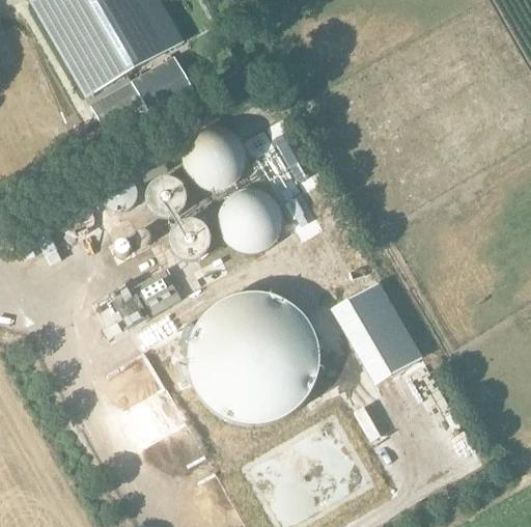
[(27,0),(84,96),(180,40),(157,0),(27,0)]
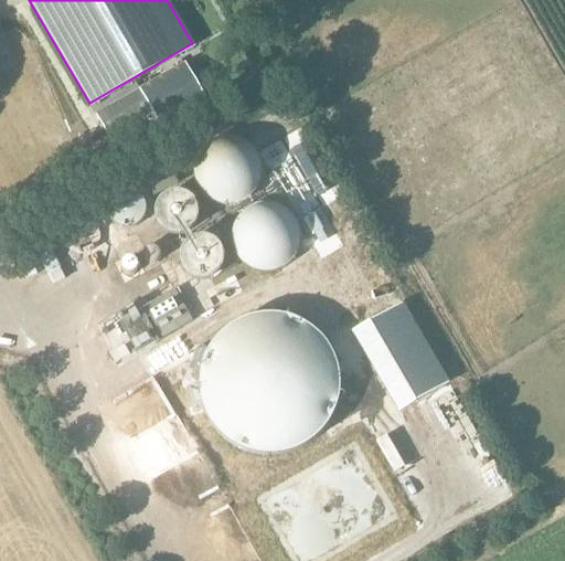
[(161,127),(208,101),(183,61),(94,112),(107,134),(150,108),(161,127)]
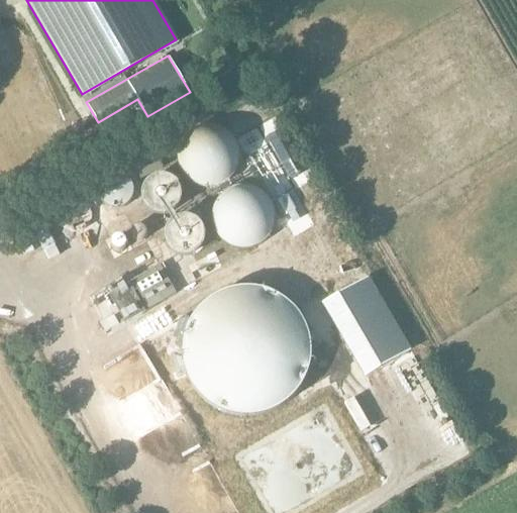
[(207,122),(201,123),(196,124),(191,127),(186,130),(182,134),(179,138),(177,143),(176,149),(175,155),(176,161),(177,166),(179,171),(182,175),(186,179),(191,182),(196,185),(201,186),(207,187),(212,186),(217,185),(222,182),(227,179),(231,175),(234,171),(236,166),(238,161),(238,155),(238,149),(236,143),(234,138),(231,134),(227,130),(222,127),(217,124),(212,123),(207,122)]
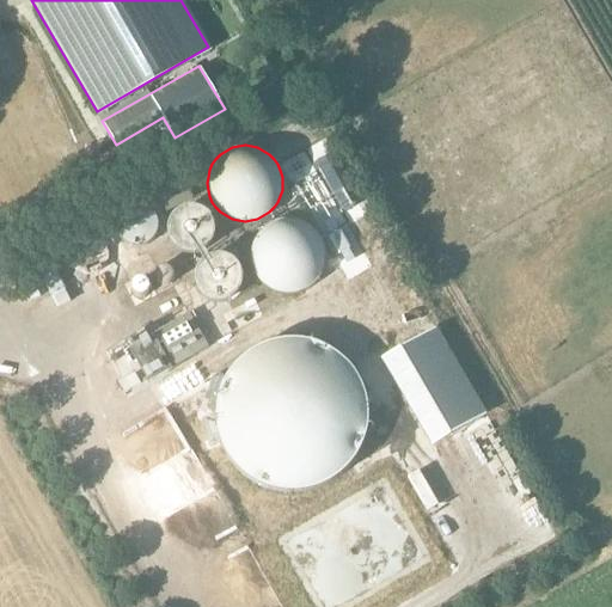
[(190,206),(184,207),(178,209),(173,213),(170,218),(169,222),(167,228),(169,234),(170,240),(173,245),(178,249),(184,251),(190,252),(196,251),(202,249),(207,245),(210,240),(213,234),(213,228),(213,222),(210,218),(207,213),(202,209),(196,207),(190,206)]
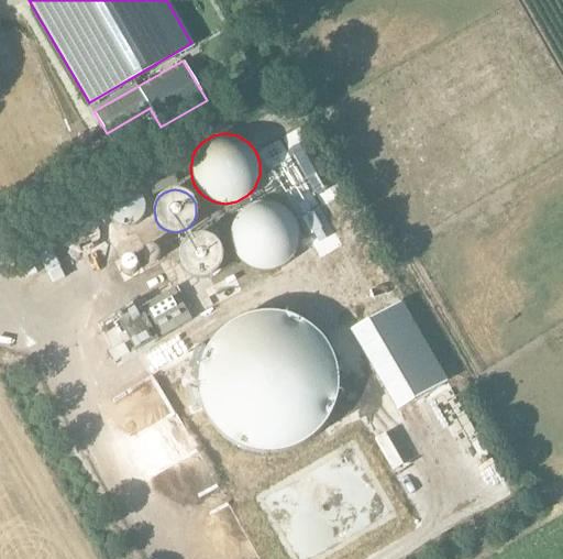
[(127,190),(122,192),(118,194),(114,196),(111,199),(110,204),(109,208),(110,212),(111,217),(114,220),(118,222),(122,225),(127,225),(131,225),(135,222),(139,220),(141,217),(143,212),(143,208),(143,204),(141,199),(139,196),(135,194),(131,192),(127,190)]
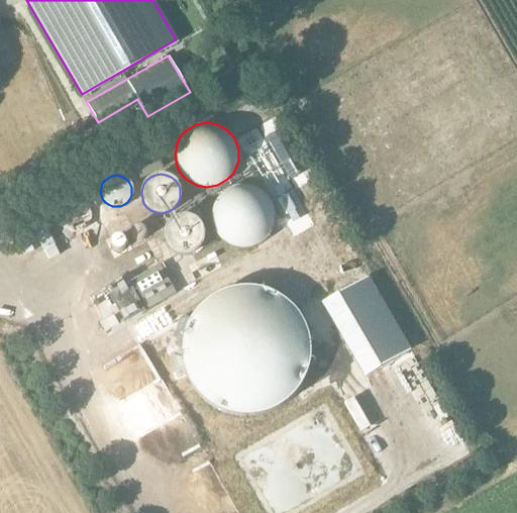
[(243,185),(237,186),(232,187),(228,189),(223,192),(220,196),(216,201),(214,205),(213,210),(212,216),(213,221),(214,226),(217,231),(220,235),(223,239),(228,242),(232,244),(237,245),(243,246),(248,246),(253,244),(259,242),(263,239),(267,235),(270,231),(272,226),(274,221),(274,216),(274,210),(272,205),(270,201),(267,196),(263,193),(259,189),(253,187),(248,186),(243,185)]
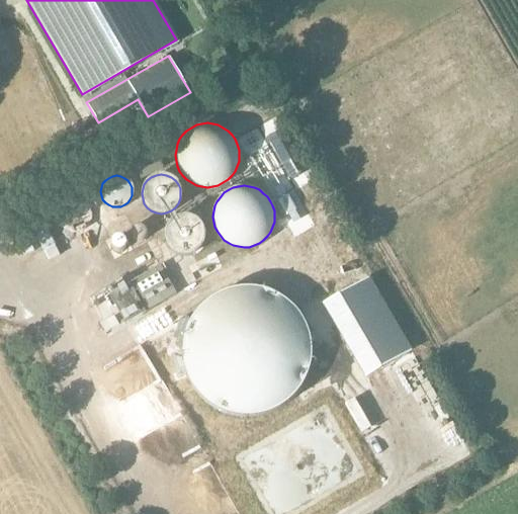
[(111,230),(133,219),(128,209),(106,221),(111,230)]
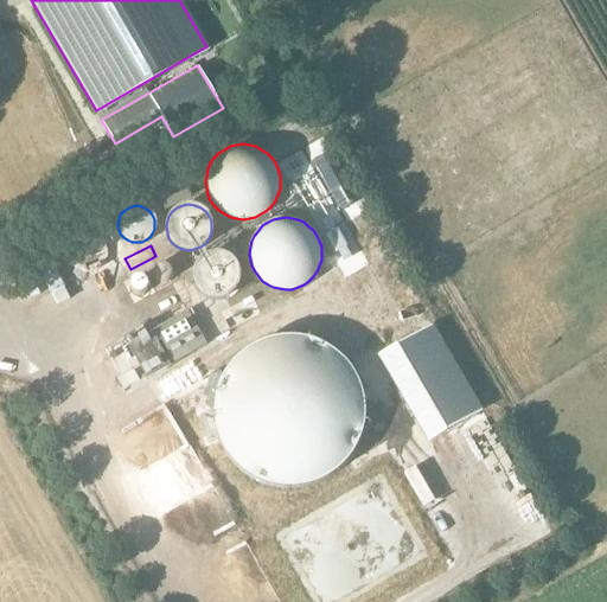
[(216,251),(210,253),(204,255),(199,258),(196,263),(193,269),(193,275),(193,281),(196,286),(199,292),(204,295),(210,298),(216,298),(222,298),(228,295),(232,292),(236,287),(238,281),(238,275),(238,269),(236,263),(232,258),(228,255),(222,253),(216,251)]
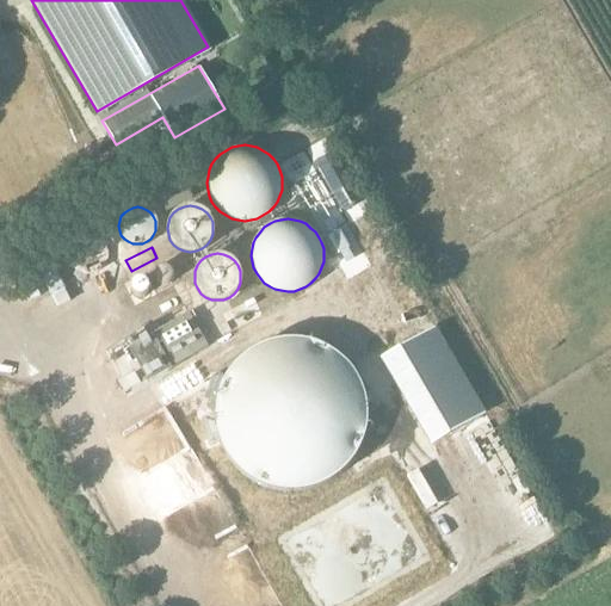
[(377,314),(345,308),(313,314),(287,332),(267,359),(261,391),(267,424),(287,450),(313,469),(345,475),(377,469),(405,450),(423,424),(429,391),(423,359),(405,332),(377,314)]
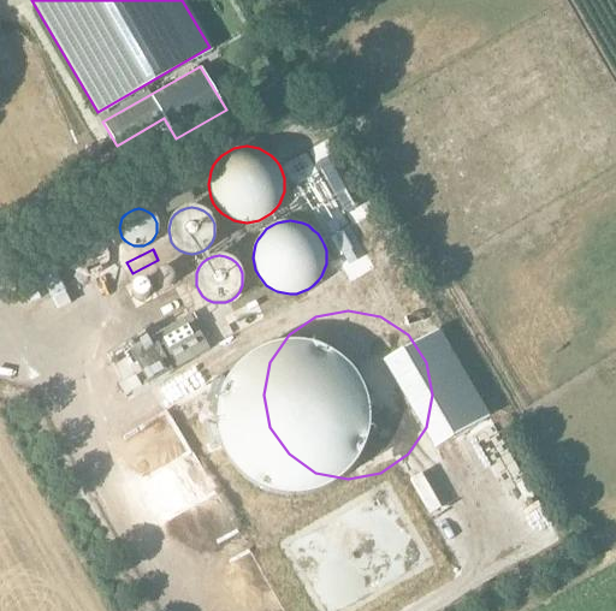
[(208,348),(189,314),(157,332),(176,366),(208,348)]
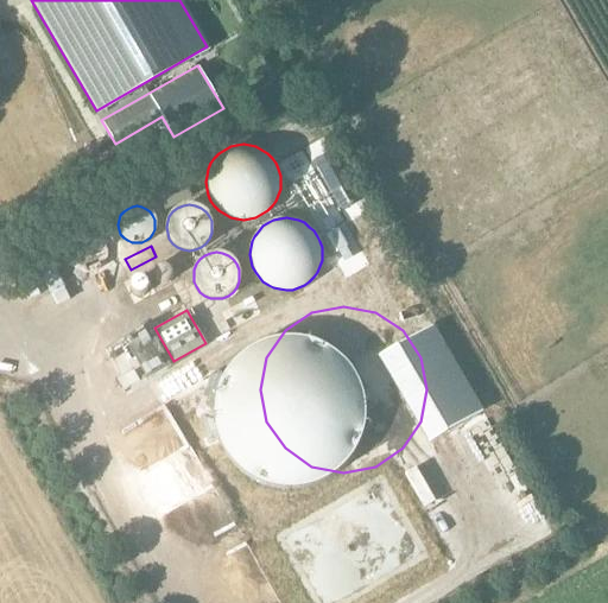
[(229,327),(225,318),(217,323),(222,331),(229,327)]
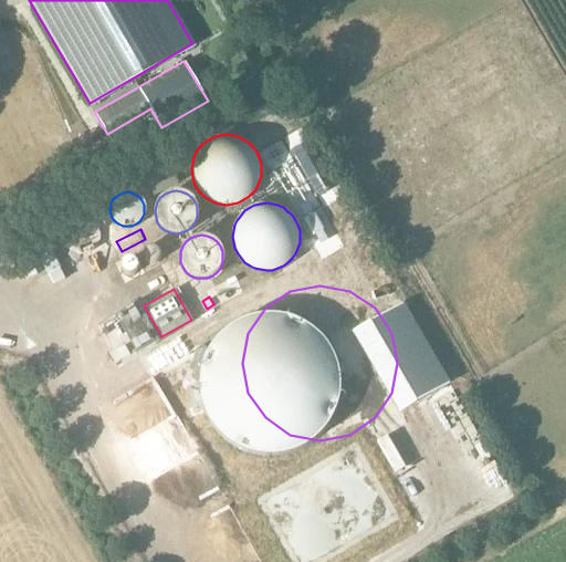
[(115,313),(137,352),(158,339),(137,301),(115,313)]
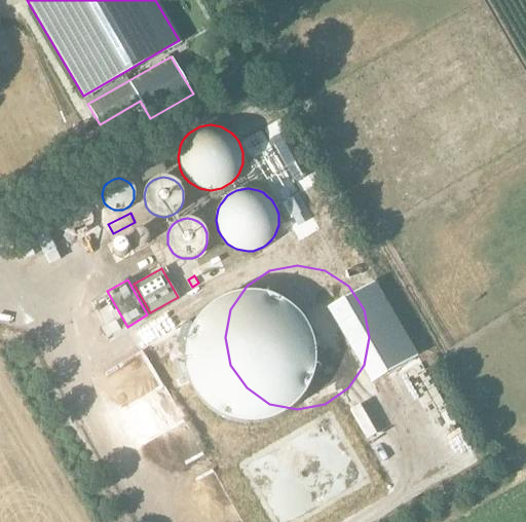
[(109,334),(120,328),(115,319),(104,325),(109,334)]
